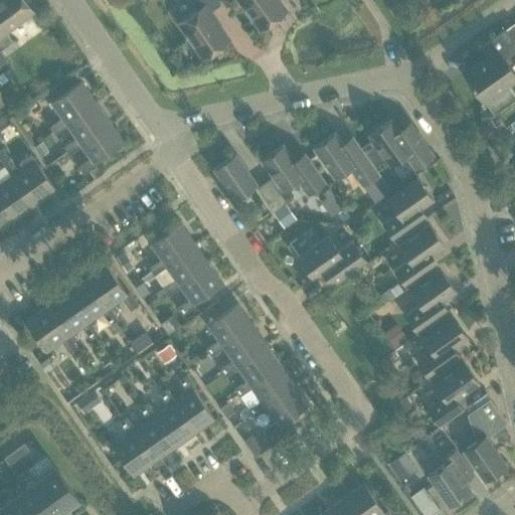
[(0,0),(0,61),(5,58),(0,50),(0,49),(13,40),(6,32),(34,11),(24,0),(0,0)]
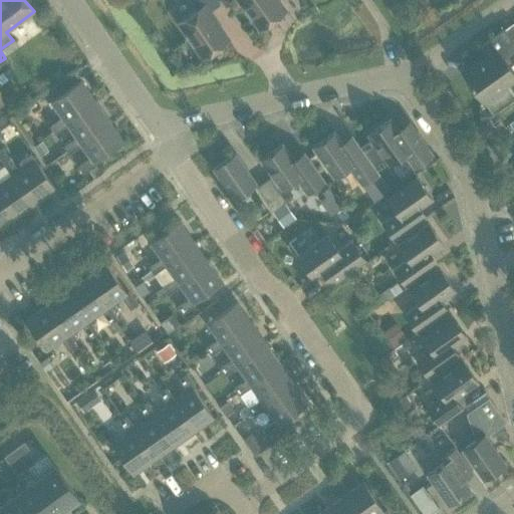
[(191,0),(198,9),(179,22),(203,56),(228,39),(209,11),(220,4),(217,0),(191,0)]
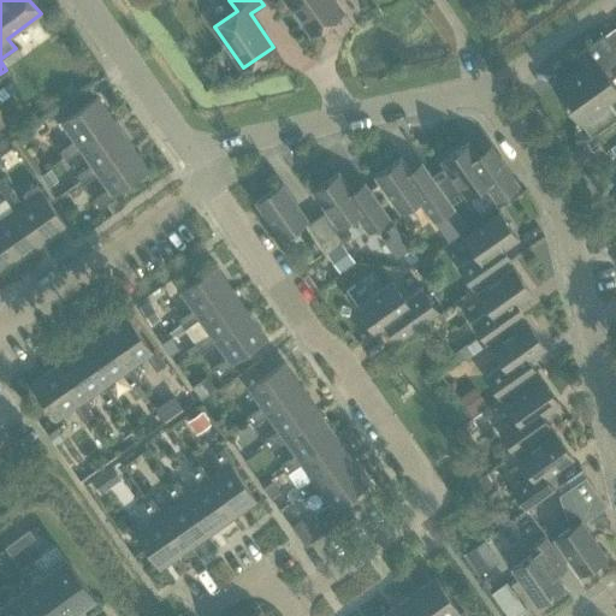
[(286,0),(312,34),(342,12),(332,0),(286,0)]
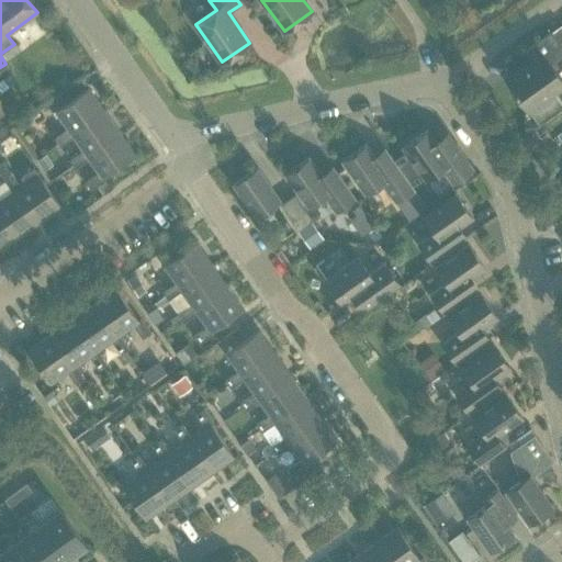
[(271,46),(280,38),(269,24),(260,32),(271,46)]
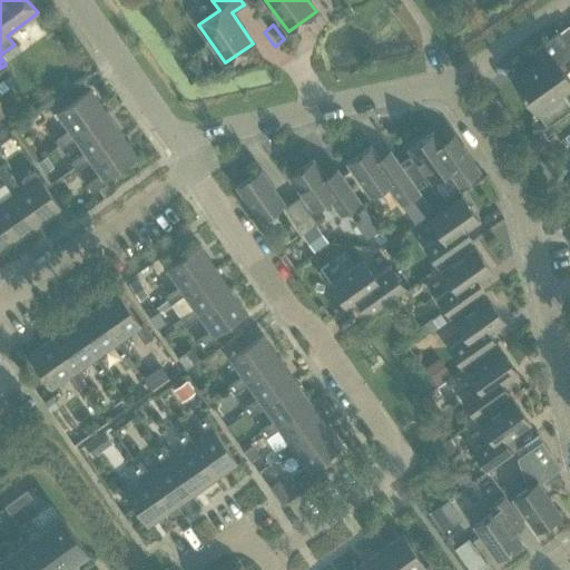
[(542,62),(516,81),(536,110),(569,86),(569,81),(563,72),(569,67),(569,46),(561,33),(560,31),(533,49),(542,62)]
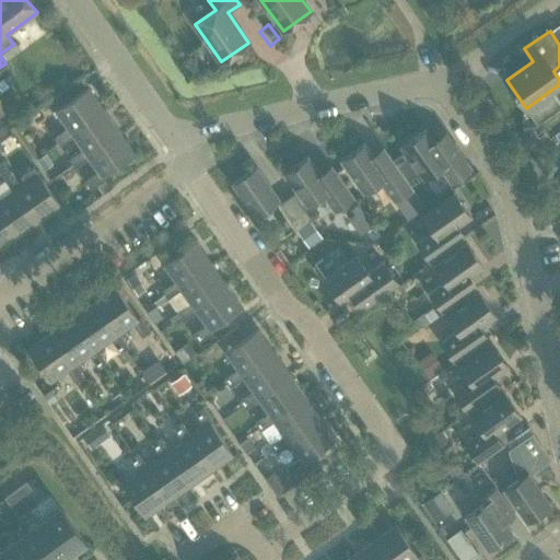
[(70,131),(103,108),(89,88),(56,111),(68,128),(55,137),(60,146),(73,136),(70,131)]
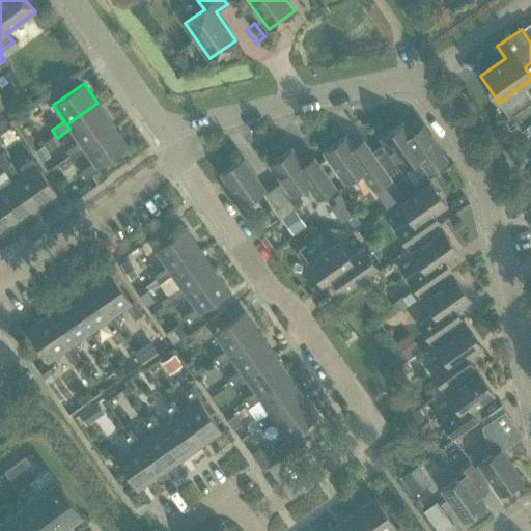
[(112,123),(98,103),(66,124),(70,129),(79,142),(66,150),(72,158),(84,149),(81,145),(112,123)]
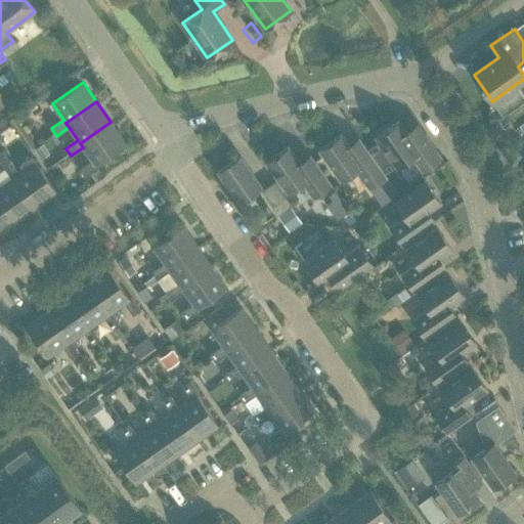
[(398,121),(376,136),(397,167),(411,157),(422,171),(441,157),(426,134),(418,122),(405,131),(398,121)]
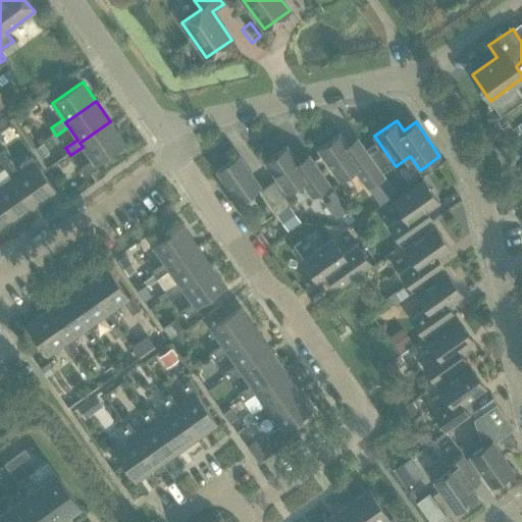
[(96,164),(125,143),(110,121),(80,143),(83,147),(92,159),(80,168),(85,175),(90,171),(98,166),(96,164)]
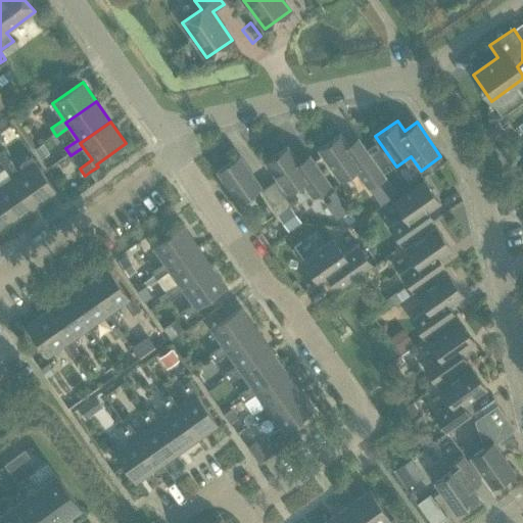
[(355,155),(340,134),(319,149),(339,179),(354,169),(368,187),(370,186),(382,203),(397,192),(385,175),(366,148),(355,155)]
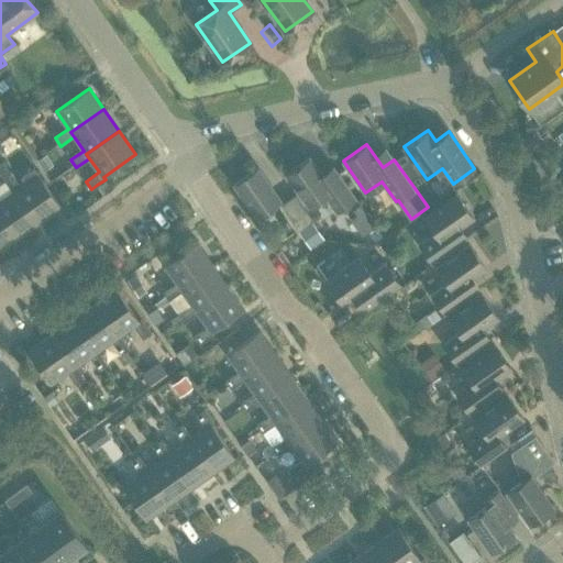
[(45,153),(39,158),(45,169),(53,164),(45,153)]
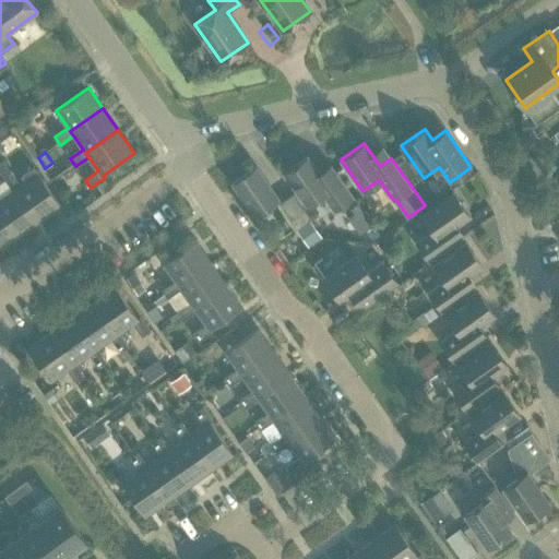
[(354,195),(336,170),(323,179),(308,156),(284,173),(307,204),(322,193),(333,210),(354,195)]
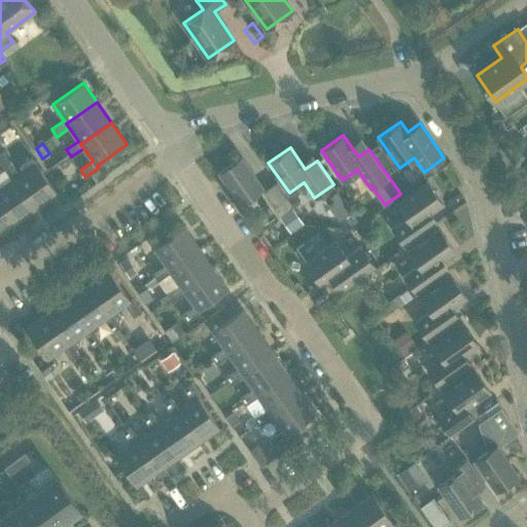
[(3,150),(0,151),(0,162),(4,168),(12,179),(15,176),(37,208),(58,194),(32,156),(19,166),(23,172),(20,174),(3,150)]
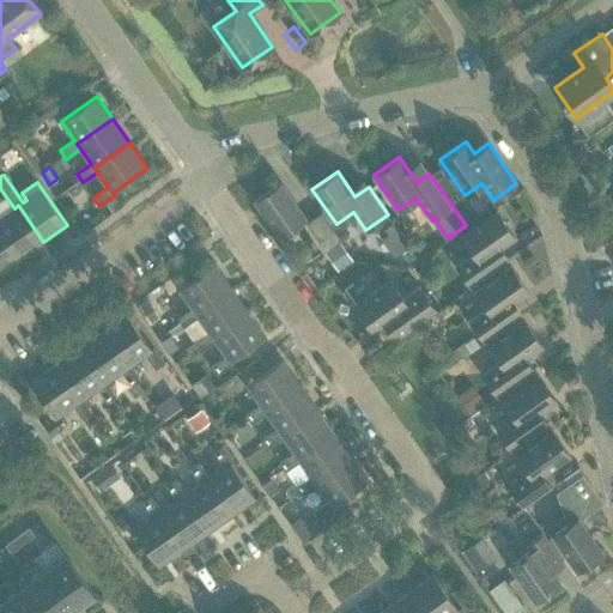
[(280,182),(255,200),(280,236),(305,217),(280,182)]
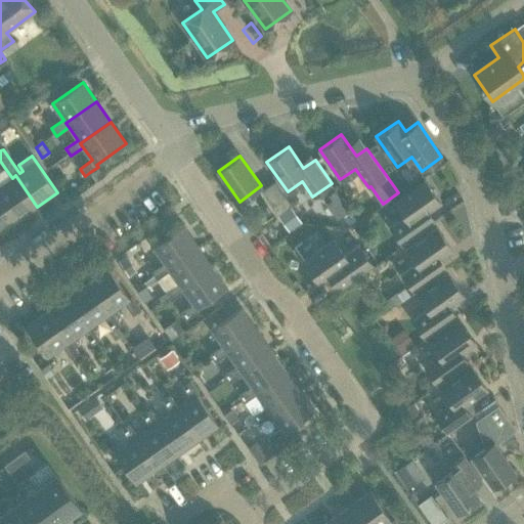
[(12,178),(4,167),(0,169),(0,197),(16,221),(37,207),(15,175),(12,178)]
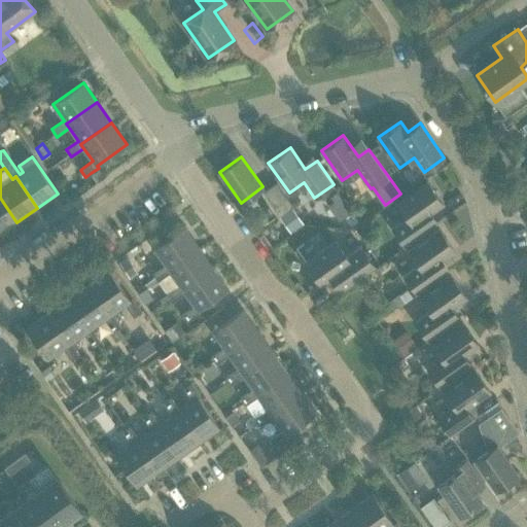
[(99,168),(91,173),(97,181),(104,176),(99,168)]
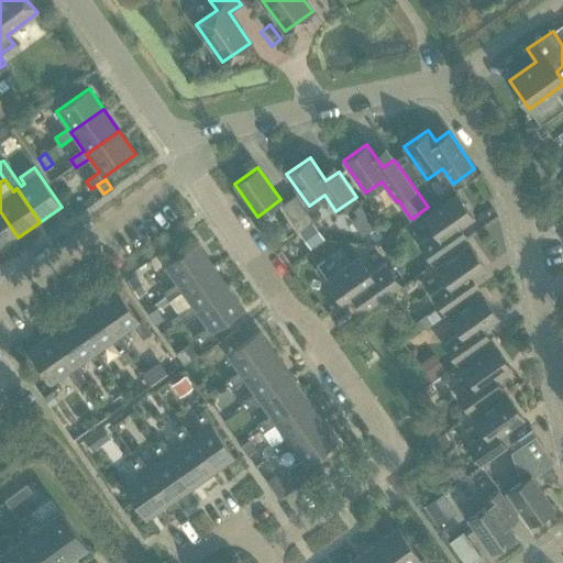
[(434,231),(418,243),(432,263),(457,245),(468,238),(460,227),(473,217),(456,192),(423,216),(434,231)]
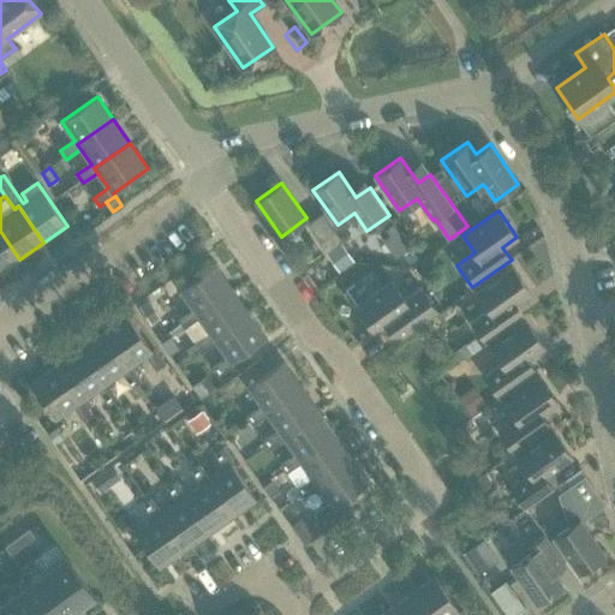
[(322,213),(308,224),(326,251),(341,240),(322,213)]
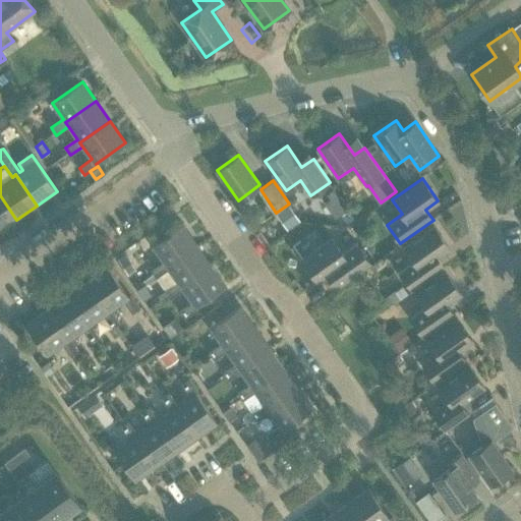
[(331,197),(325,201),(335,217),(347,209),(333,188),(327,192),(331,197)]
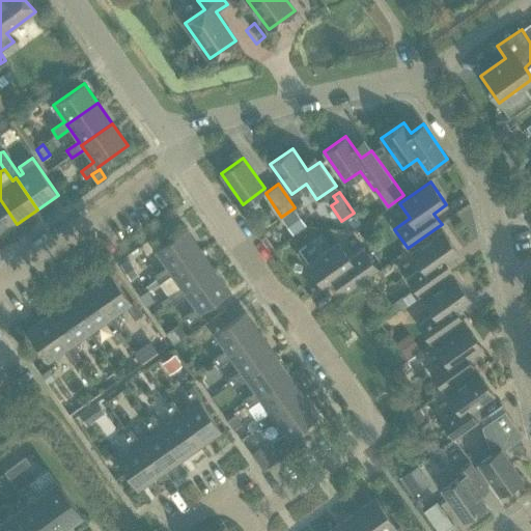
[(0,199),(0,235),(17,224),(0,199)]
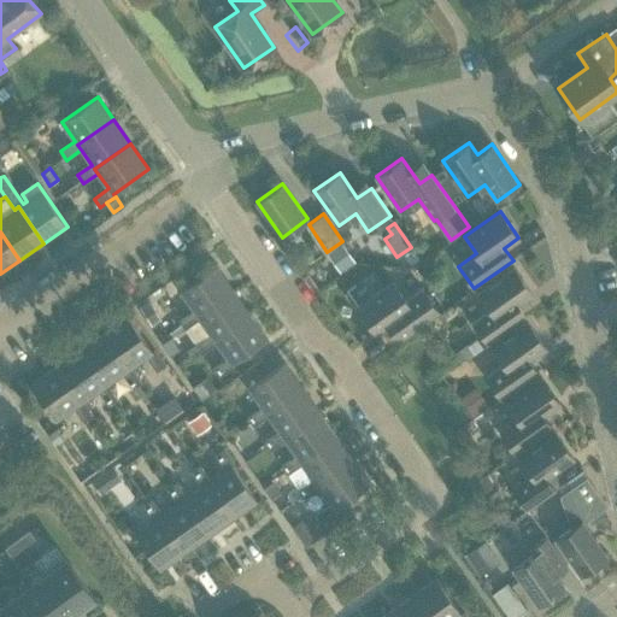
[(342,242),(328,252),(341,270),(354,260),(342,242)]
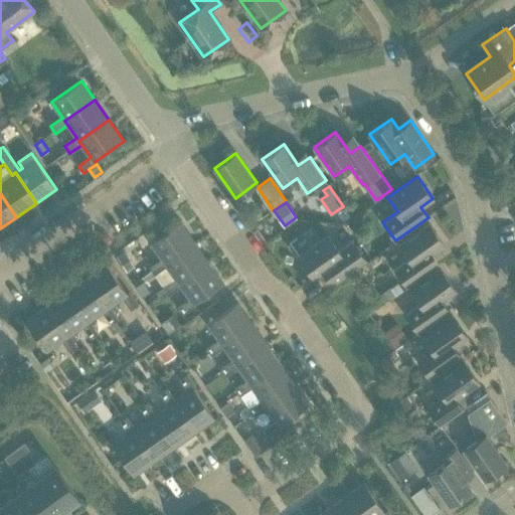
[(194,240),(180,221),(150,242),(161,259),(149,267),(154,275),(167,266),(164,262),(194,240)]
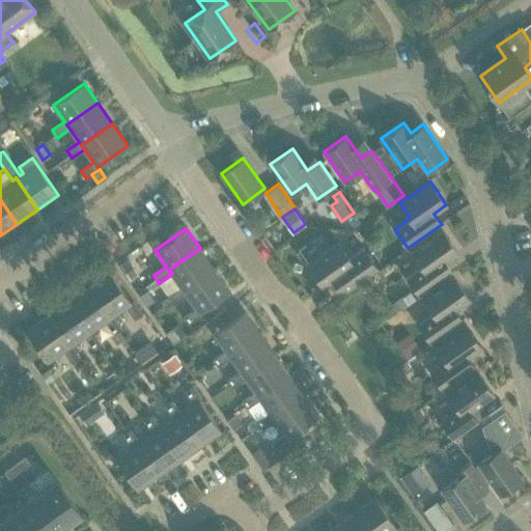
[(419,296),(454,272),(446,260),(458,252),(442,229),(412,251),(421,264),(407,276),(419,296)]
